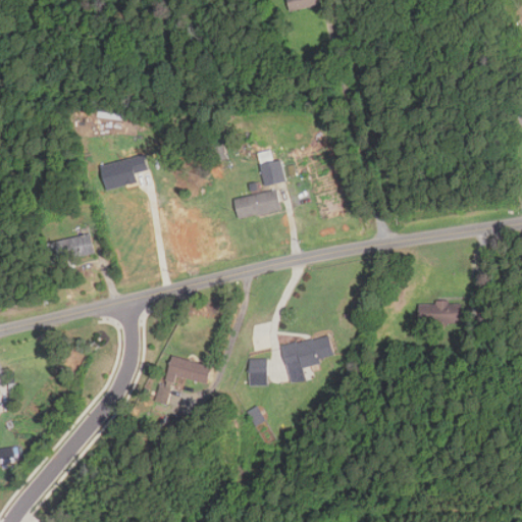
[(321,4),(320,0),(289,0),(291,10),(321,4)]
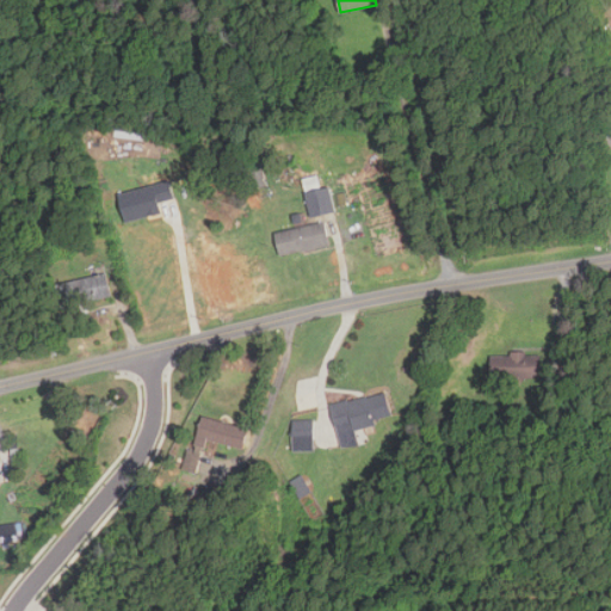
[(176,199),(171,181),(119,193),(127,222),(162,214),(160,203),(176,199)]
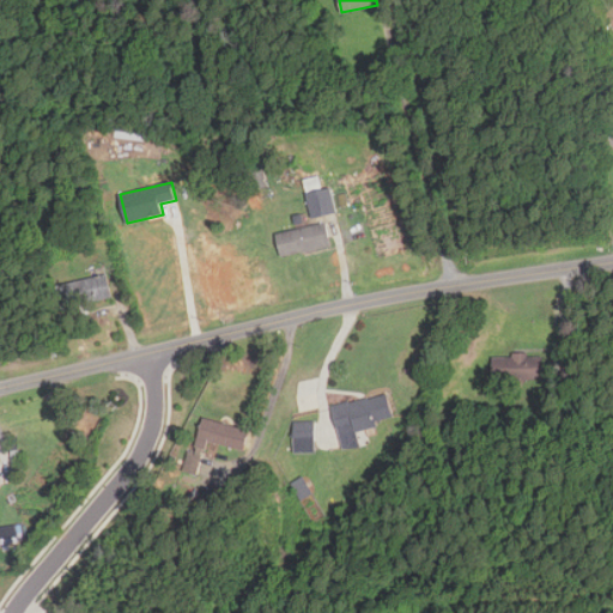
[(307,193),(313,217),(338,211),(331,187),(307,193)]
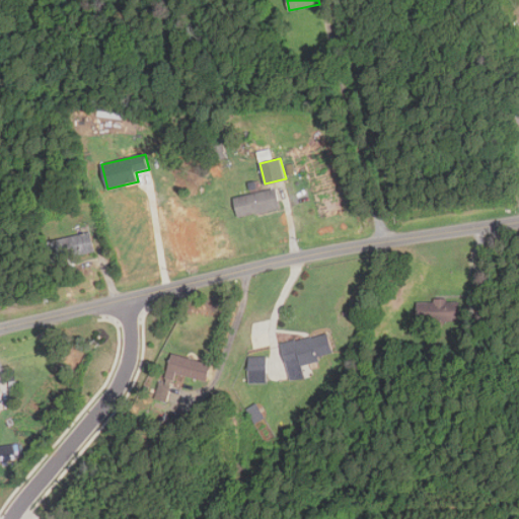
[(280,207),(275,188),(233,199),(238,218),(280,207)]
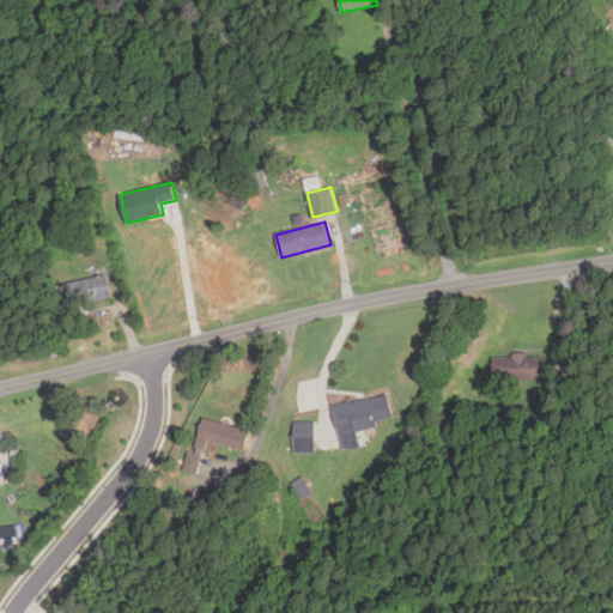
[(110,299),(108,277),(66,280),(68,303),(110,299)]
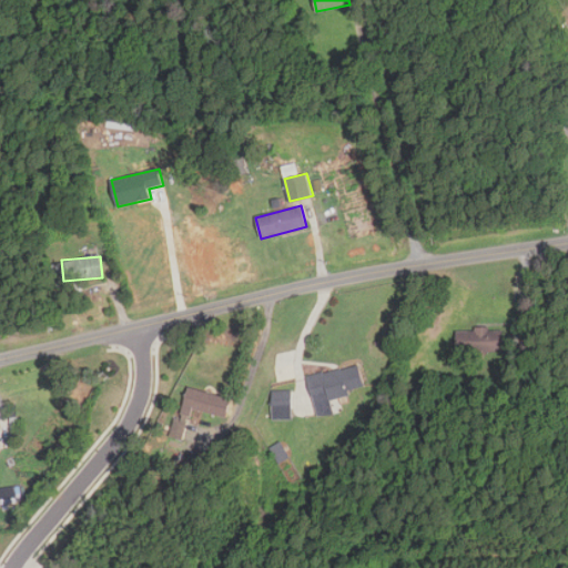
[(499,327),(456,327),(456,352),(499,352),(499,327)]
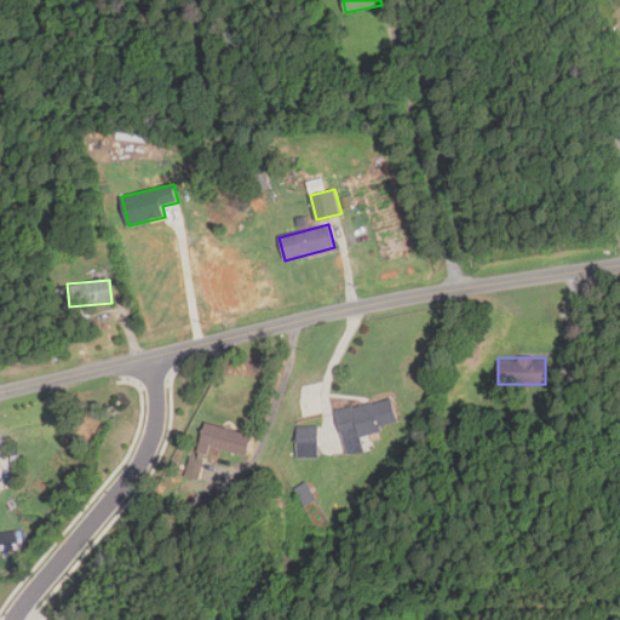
[(363,451),(360,432),(399,425),(394,397),(337,409),(345,454),(363,451)]
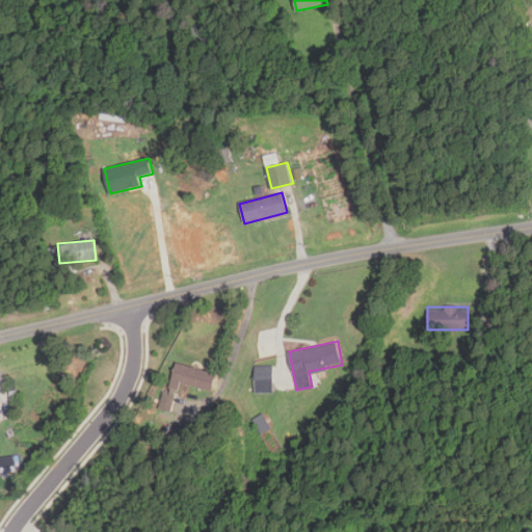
[(217,372),(177,361),(168,391),(180,394),(182,389),(210,397),(217,372)]
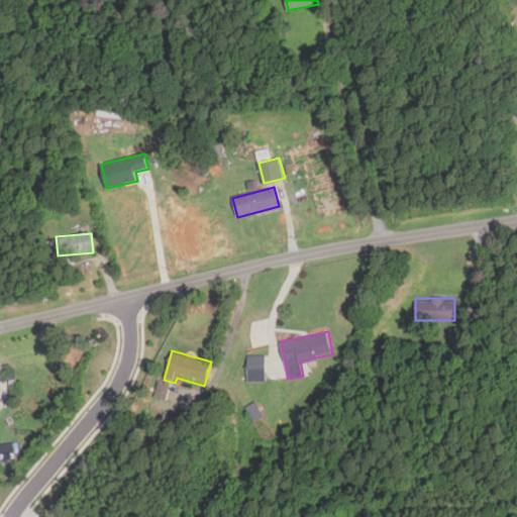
[(248,354),(248,381),(266,381),(266,354),(248,354)]
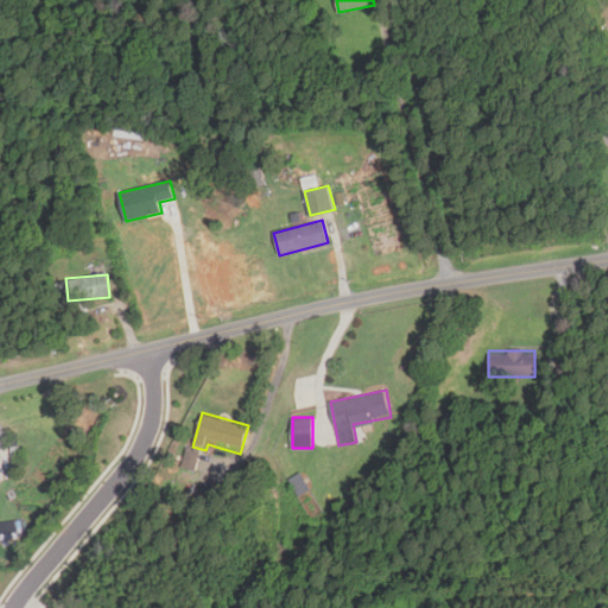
[(0,521),(0,537),(17,537),(17,521),(0,521)]
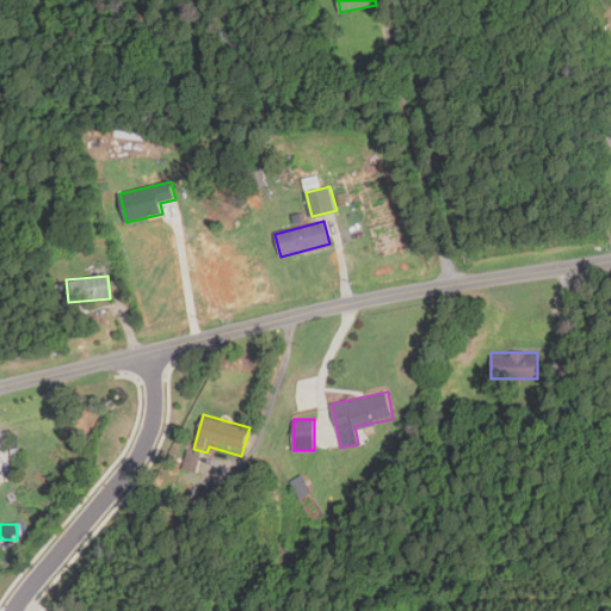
All buildings are outlined.
